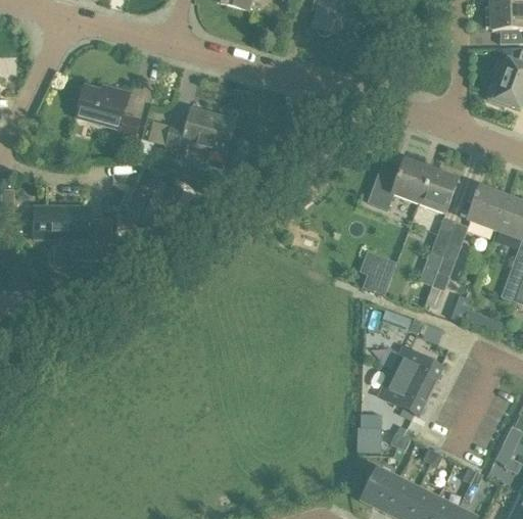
[(218,0),(249,9),(251,0),(218,0)]
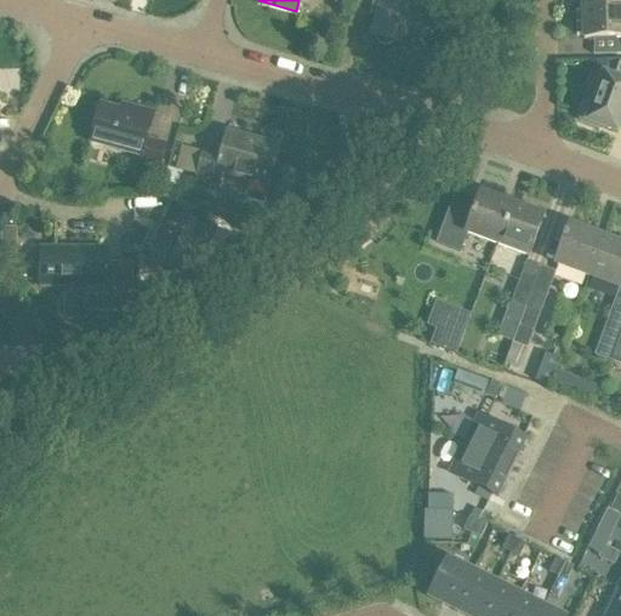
[(379,0),(370,32),(377,33),(377,35),(380,39),(387,41),(392,40),(392,38),(411,43),(422,0),(379,0)]
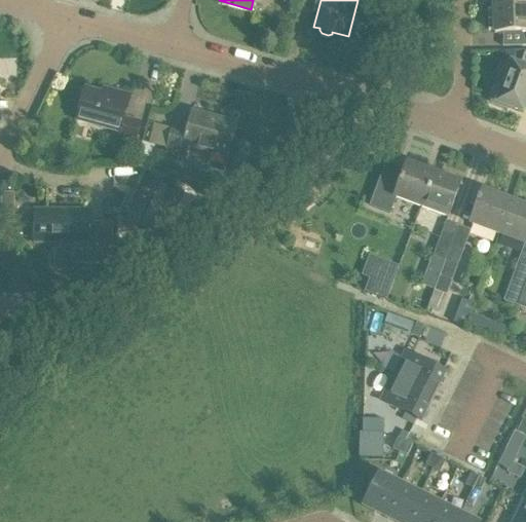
[(523,42),(525,41),(525,1),(493,3),(494,30),(522,28),(523,42)]
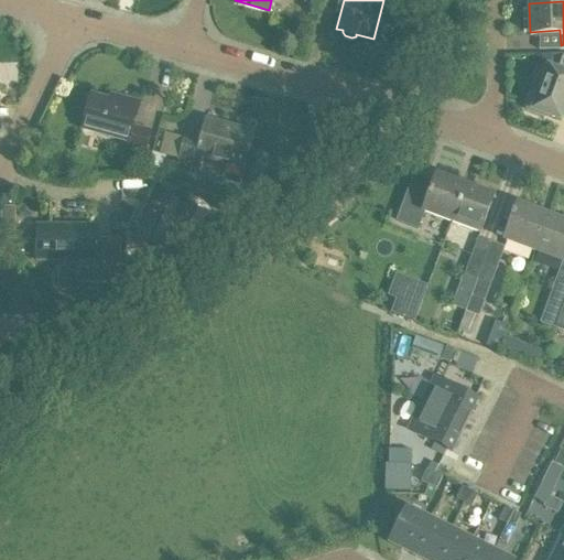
[(559,115),(563,99),(563,98),(563,53),(561,53),(555,67),(546,64),(538,90),(531,88),(524,106),(541,112),(542,109),(559,115)]
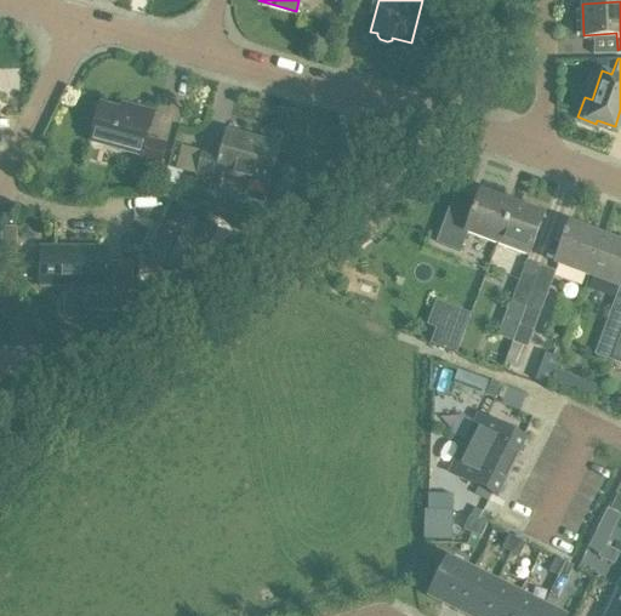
[(159,169),(166,141),(147,136),(154,109),(124,101),(123,107),(102,102),(92,140),(143,153),(140,164),(159,169)]
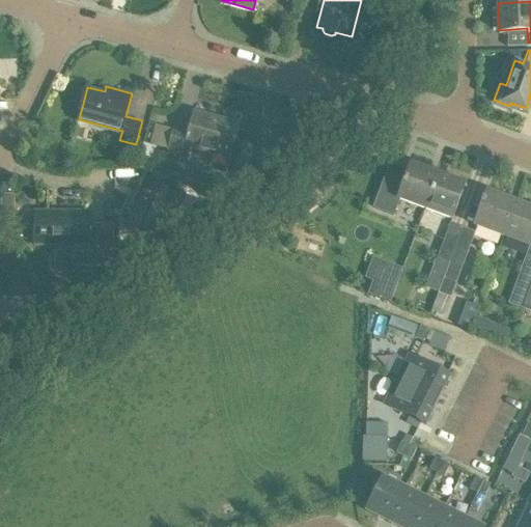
[(231,156),(231,154),(238,156),(243,137),(236,135),(240,122),(194,110),(189,131),(174,127),(168,149),(189,155),(192,145),(231,156)]
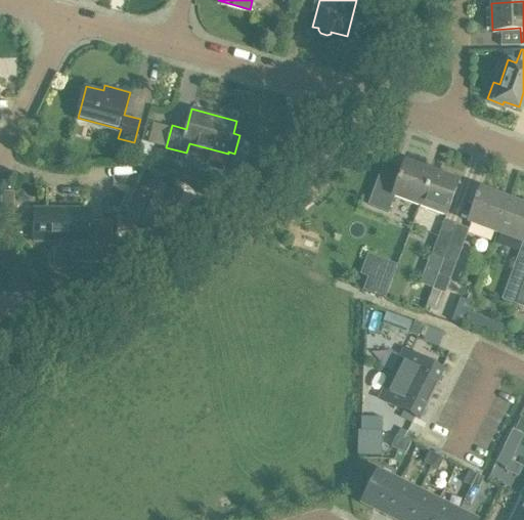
[(141,139),(138,150),(149,155),(154,142),(141,139)]
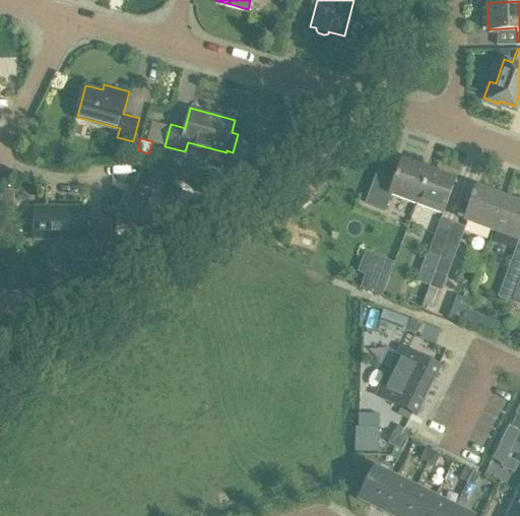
[(382,158),(366,201),(384,208),(390,192),(415,201),(428,167),(401,156),(398,165),(386,159),(382,158)]
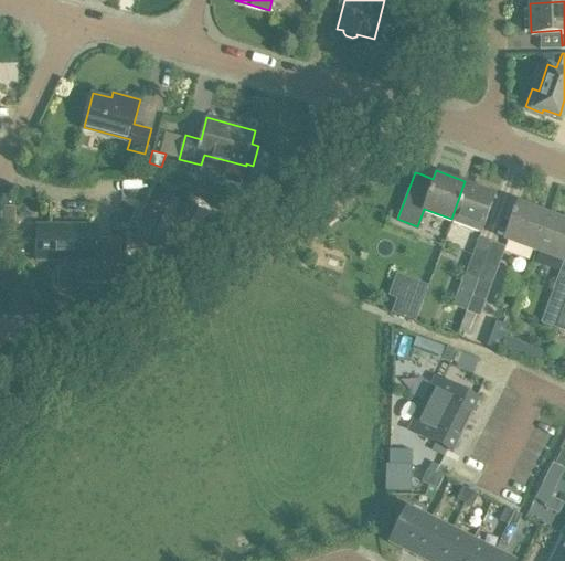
[(479,230),(493,192),(465,181),(451,219),(452,220),(479,230)]
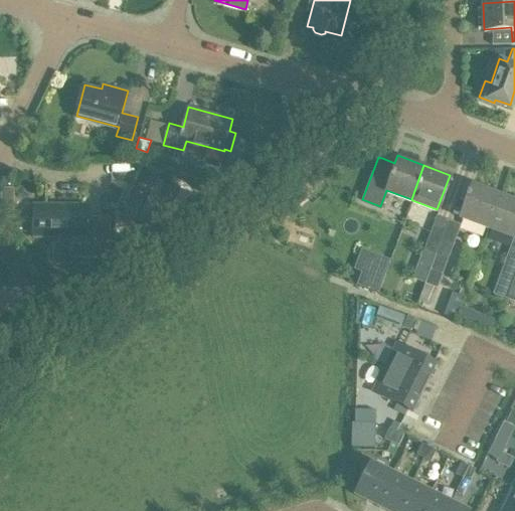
[(126,188),(118,206),(123,209),(120,214),(148,228),(159,233),(182,186),(171,181),(143,167),(132,191),(126,188)]
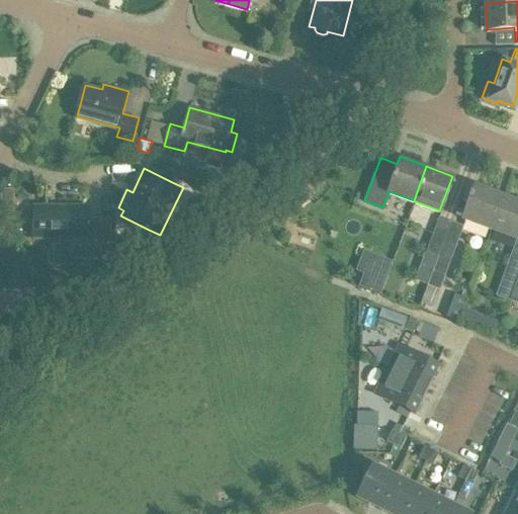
[(461,218),(490,228),(502,195),(473,184),(461,218)]
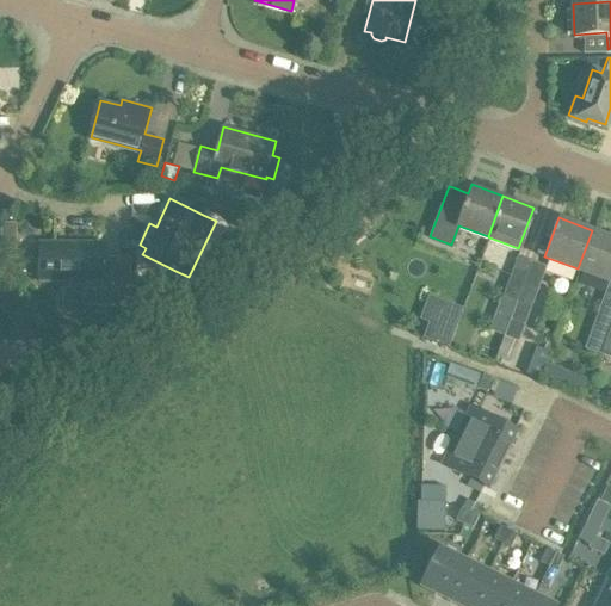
[(1,255),(16,257),(16,222),(1,222),(1,255)]
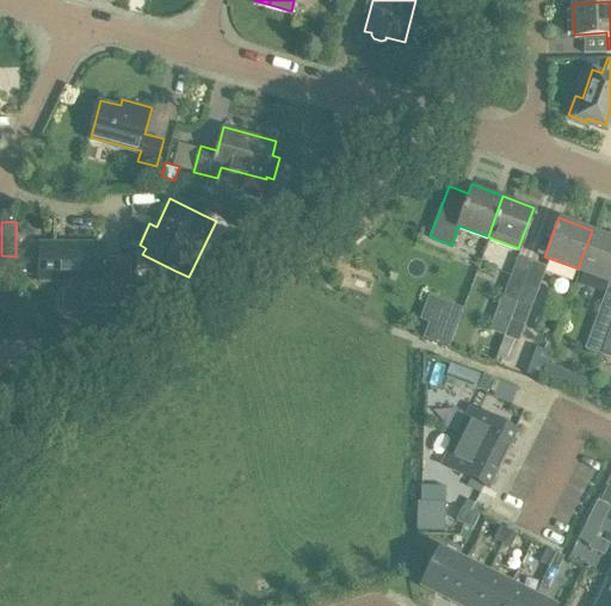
[(608,236),(592,230),(578,269),(582,271),(610,282),(610,279),(610,230),(608,236)]
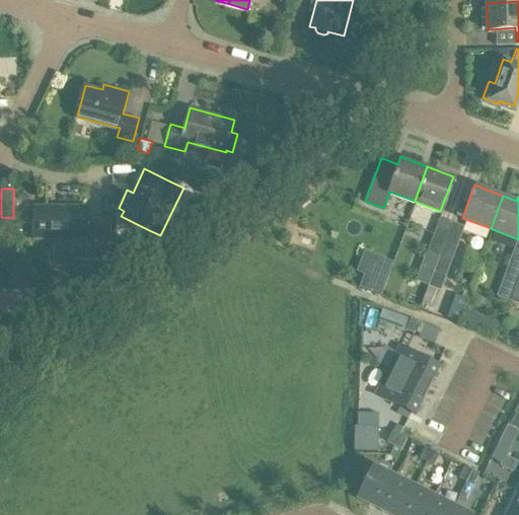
[(99,242),(99,216),(86,216),(86,205),(33,204),(32,235),(59,236),(59,242),(56,242),(53,245),(54,260),(58,264),(72,264),(75,261),(75,258),(98,258),(98,242),(99,242)]
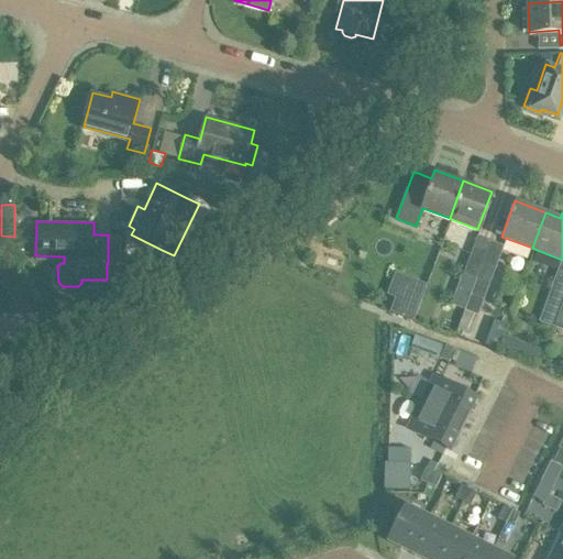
[(475,274),(489,237),(478,233),(464,270),(475,274)]
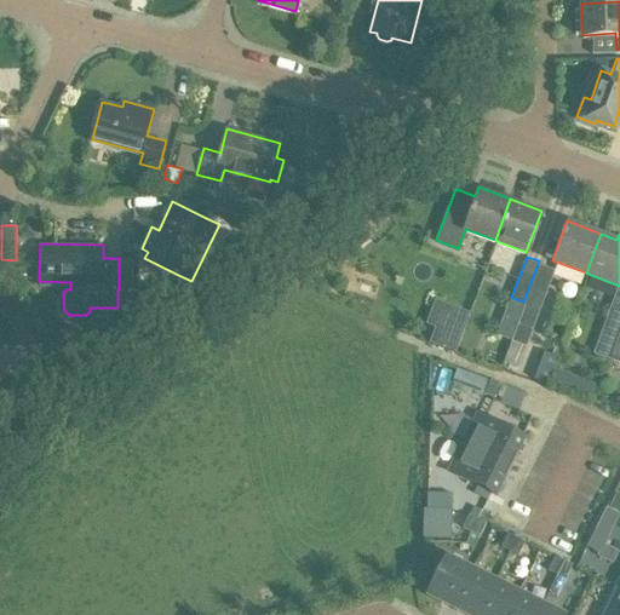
[(119,258),(119,289),(132,289),(132,259),(119,258)]
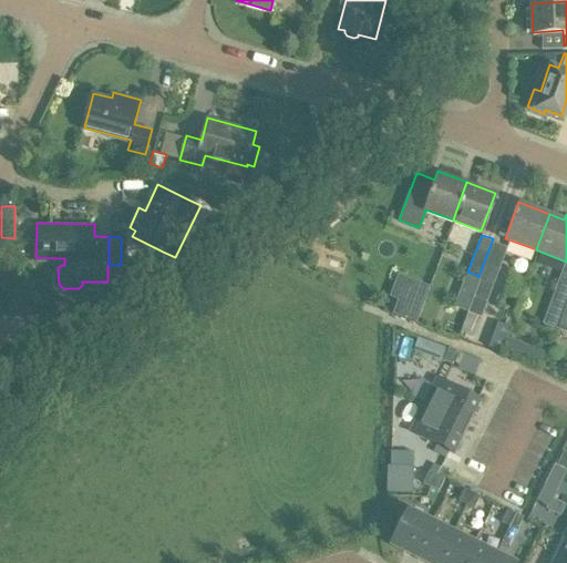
[(474,334),(481,315),(507,244),(493,238),(478,276),(480,277),(467,310),(461,329),(474,334)]
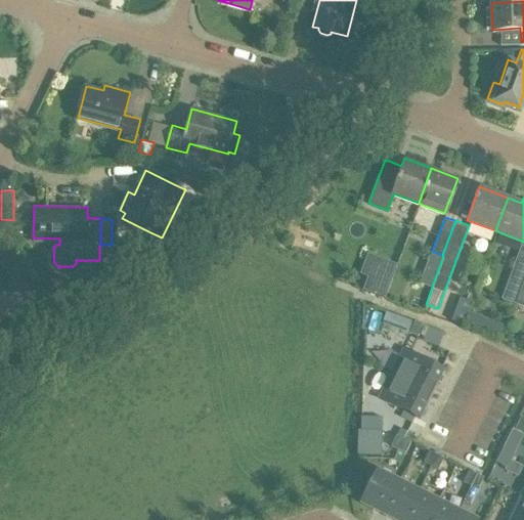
[(363,288),(386,296),(397,262),(368,252),(360,272),(368,275),(363,288)]
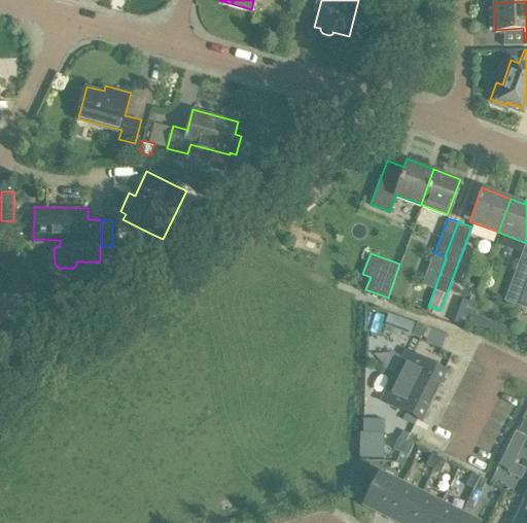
[(526,271),(516,302),(526,306),(526,271)]
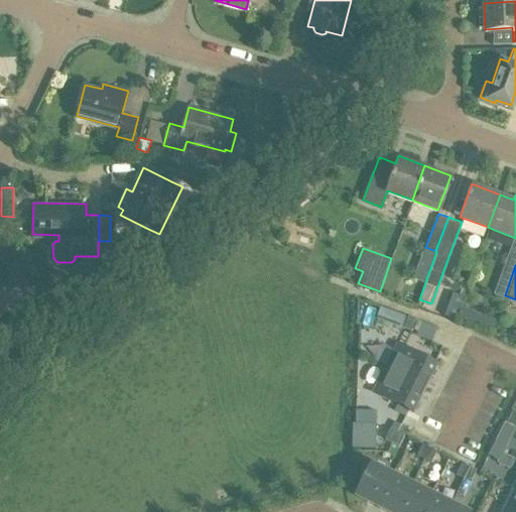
[(461,304),(464,294),(453,290),(444,312),(456,316),(461,304)]
